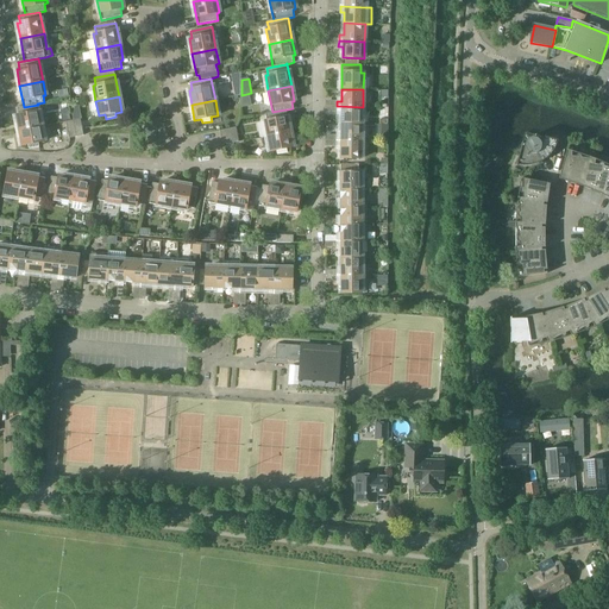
[(16,115),(19,132),(42,127),(38,105),(24,107),(17,108),(18,115),(16,115)]
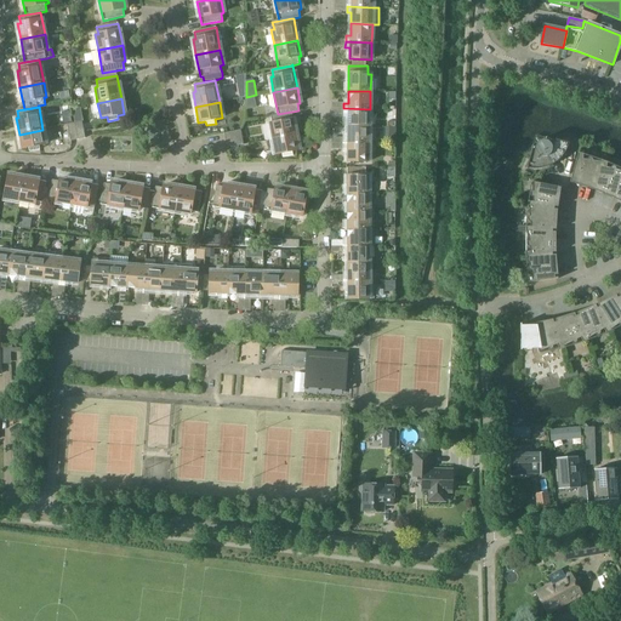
[(348,126),(370,126),(370,109),(343,108),(343,114),(348,114),(348,126)]
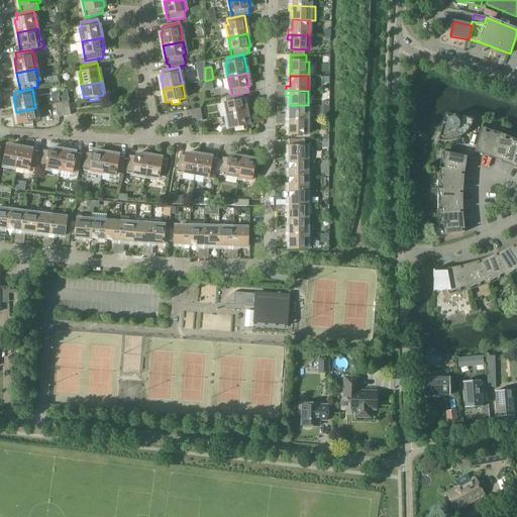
[(231,95),(225,96),(226,103),(224,103),(226,116),(242,113),(246,112),(243,93),(242,93),(231,95)]
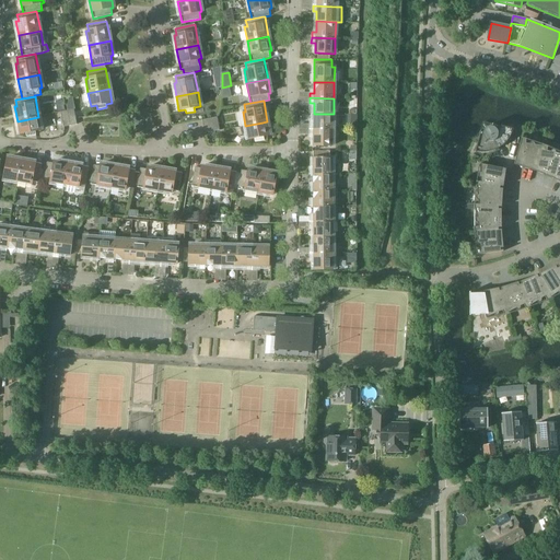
[(74,109),(67,111),(70,126),(77,125),(74,109)]
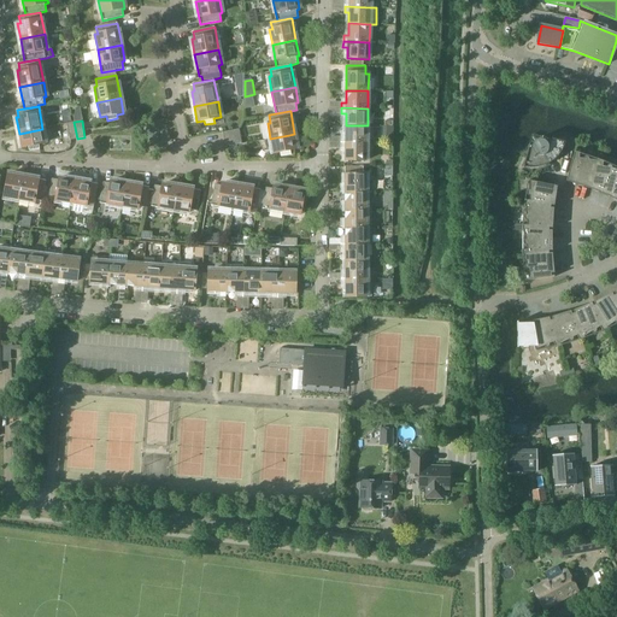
[(70,140),(77,139),(74,122),(66,123),(70,140)]
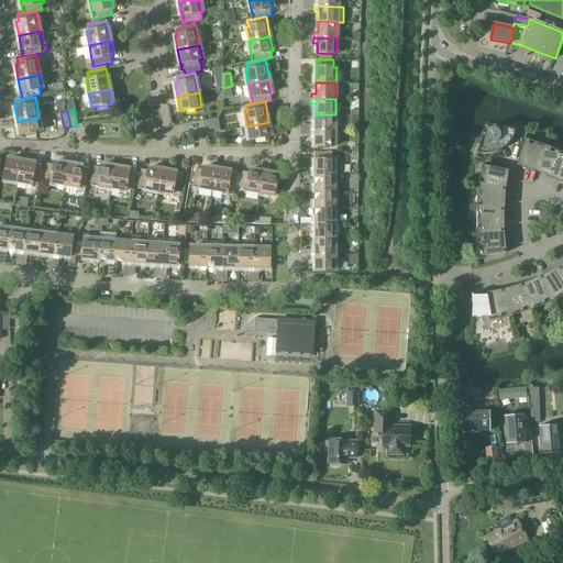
[(335,114),(316,114),(315,124),(311,124),(311,130),(334,131),(335,114)]
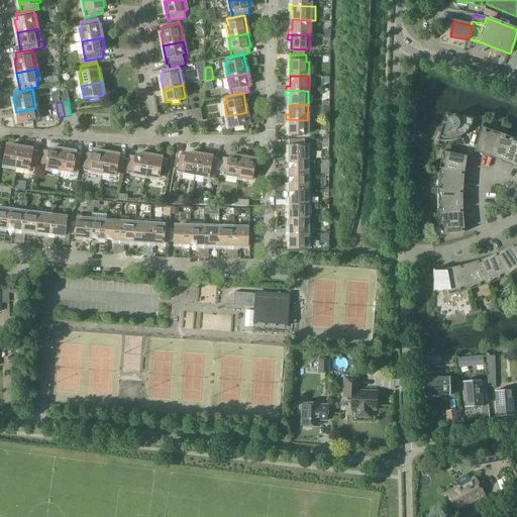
[(24,126),(33,124),(32,121),(38,120),(35,108),(16,112),(18,124),(24,123),(24,126)]
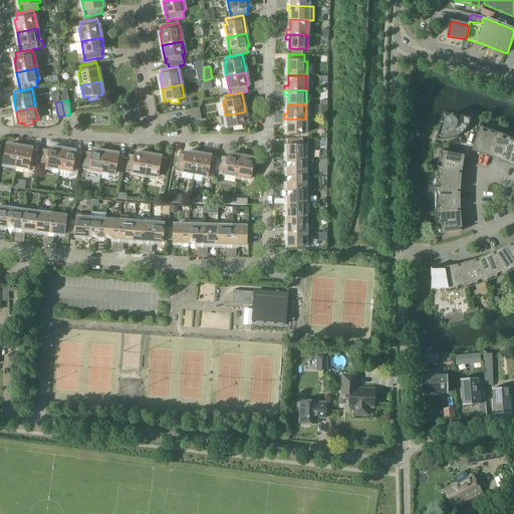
[(201,113),(200,107),(186,109),(187,116),(201,113)]
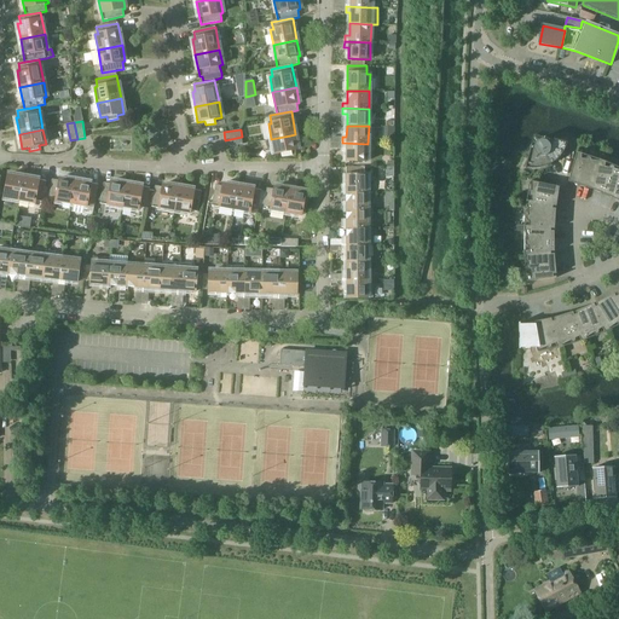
[(299,150),(295,134),(290,136),(271,139),(265,140),(267,150),(273,149),(275,154),(282,152),(282,157),(293,155),(291,151),(299,150)]
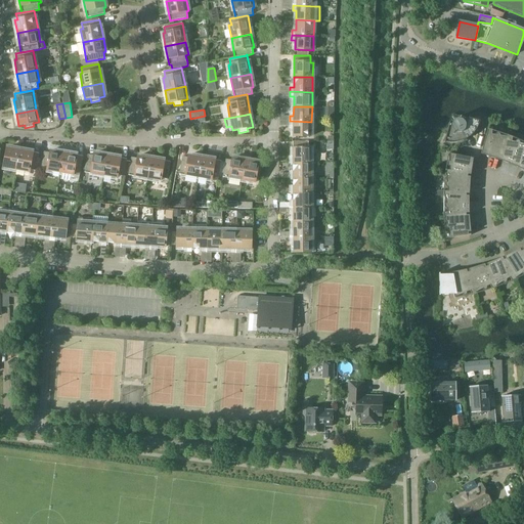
[(449,123),(444,142),(445,143),(445,142),(457,142),(456,140),(461,138),(462,140),(466,138),(467,139),(467,138),(455,120),(451,114),(449,123)]
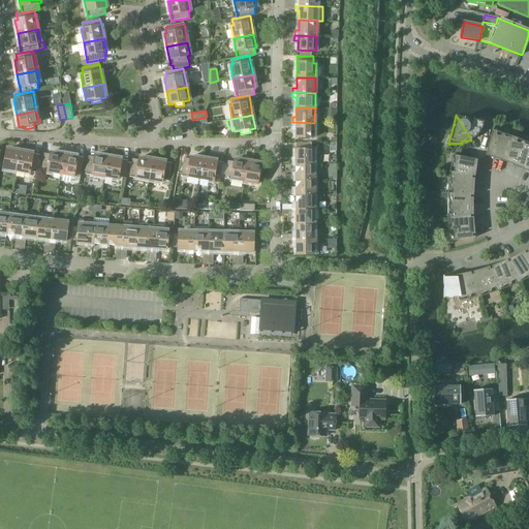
[(465,117),(456,115),(460,121),(471,139),(474,136),(473,134),(476,132),(478,133),(484,123),(485,123),(485,122),(465,117)]
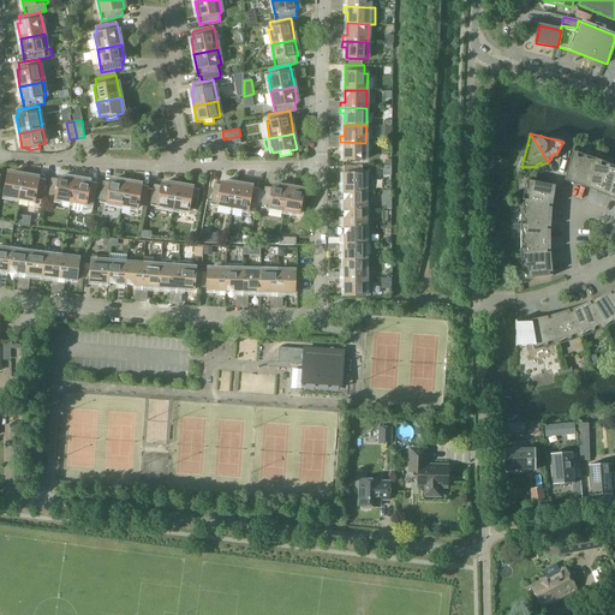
[(242,143),(240,136),(224,139),(225,147),(242,143)]
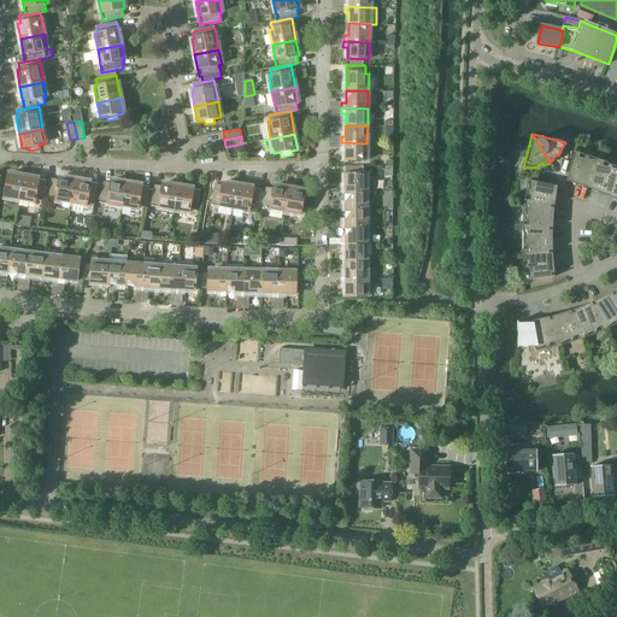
[(366,144),(341,142),(341,148),(345,148),(345,160),(366,160),(366,144)]
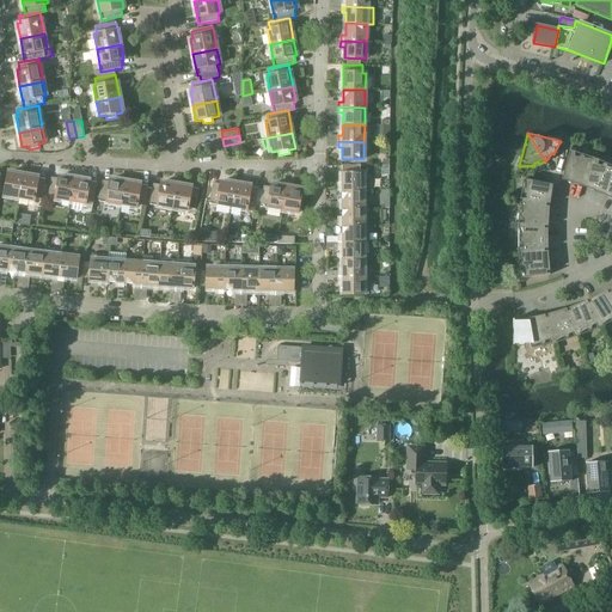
[(582,187),(583,187),(593,160),(592,159),(585,159),(583,158),(583,157),(582,157),(582,155),(581,155),(580,157),(579,157),(579,158),(575,157),(575,153),(576,153),(570,151),(562,179),(563,179),(564,177),(568,178),(567,182),(573,183),(574,182),(583,185),(582,187)]
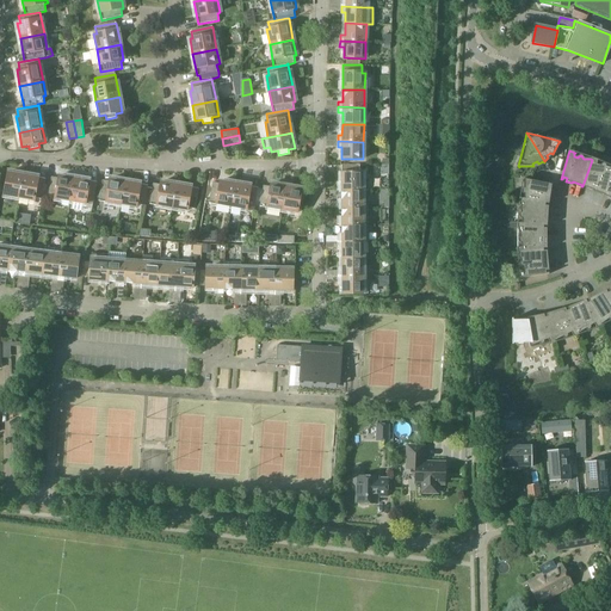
[(592,158),(591,159),(592,160),(582,186),(584,186),(585,184),(588,185),(587,189),(593,191),(593,189),(603,193),(603,195),(610,178),(610,167),(606,167),(606,166),(605,165),(604,165),(604,164),(603,165),(602,165),(600,166),(597,165),(598,161),(592,158)]
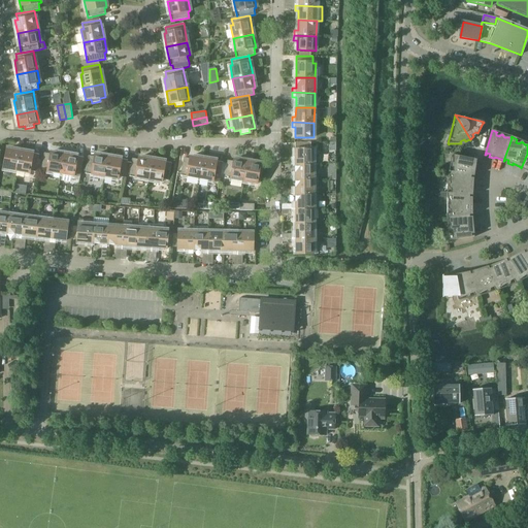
[(295,165),(314,165),(320,165),(320,154),(314,154),(314,150),(310,150),(310,143),(295,143),(295,165)]
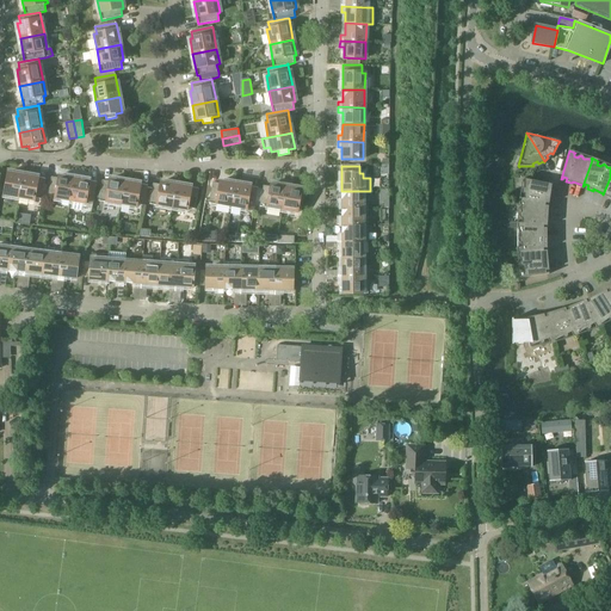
[(20,198),(24,174),(8,172),(5,196),(20,198)]
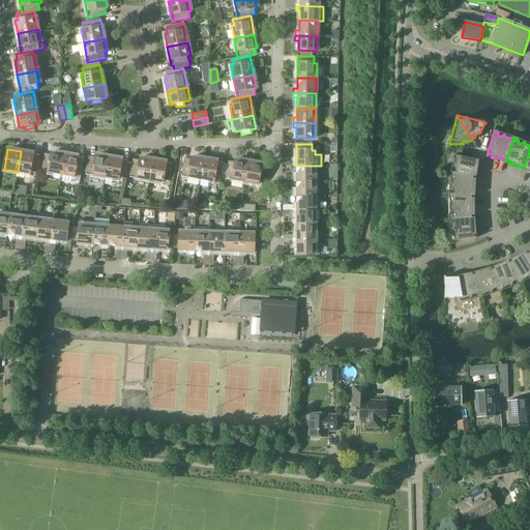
[(40,154),(21,151),(18,172),(30,174),(31,171),(37,172),(40,154)]
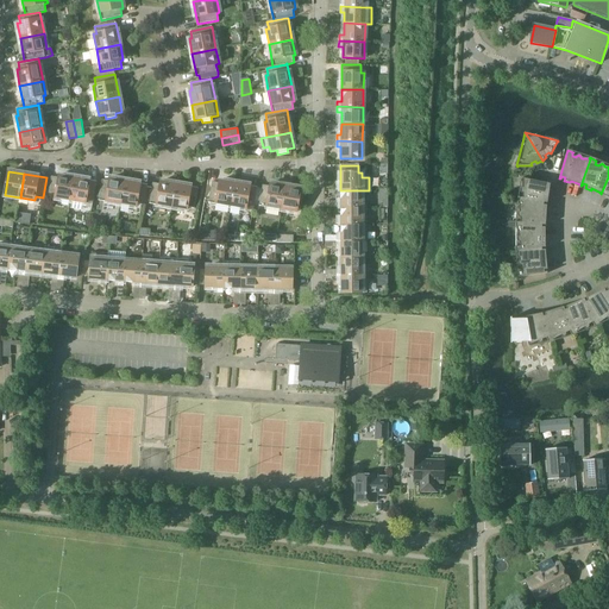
[(70,201),(74,177),(60,175),(58,177),(51,176),(48,198),(70,201)]
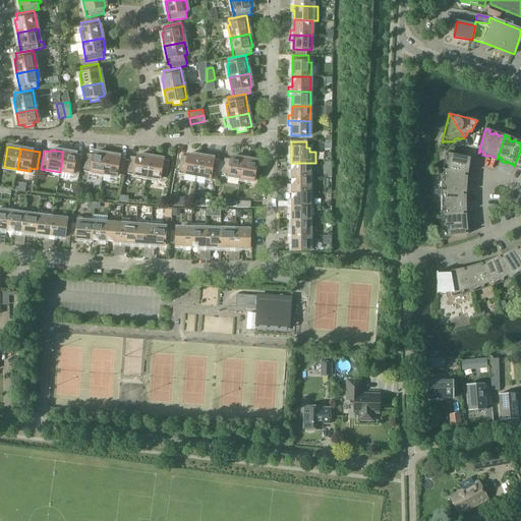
[(63,152),(60,172),(72,174),(71,177),(78,178),(79,173),(82,156),(63,152)]
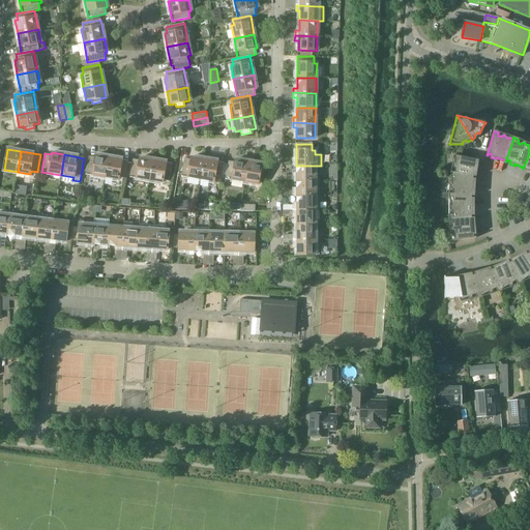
[(86,175),(106,178),(109,157),(95,155),(95,157),(89,156),(86,175)]
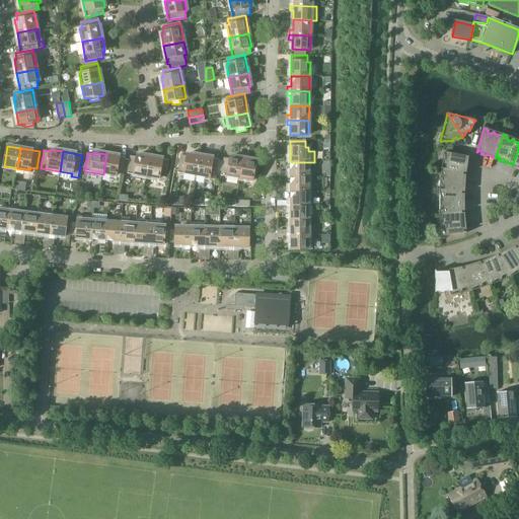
[(441,174),(442,174),(442,173),(465,176),(465,175),(463,175),(463,171),(466,171),(467,166),(466,166),(467,158),(468,158),(468,157),(444,152),(444,153),(445,154),(445,160),(444,161),(443,162),(443,163),(444,164),(445,165),(445,168),(442,168),(441,168),(441,174)]
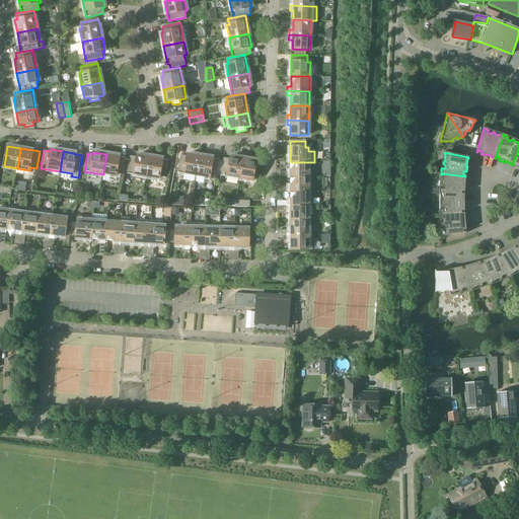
[(126,157),(106,154),(103,174),(116,176),(117,174),(123,175),(126,157)]
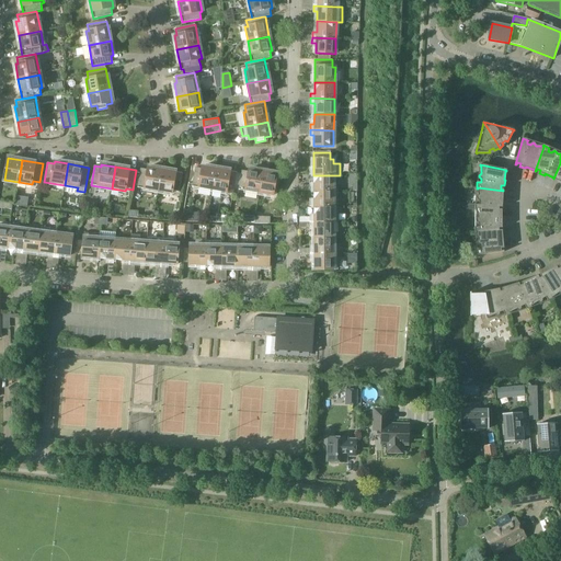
[(158,191),(162,170),(148,167),(148,170),(140,169),(137,187),(158,191)]
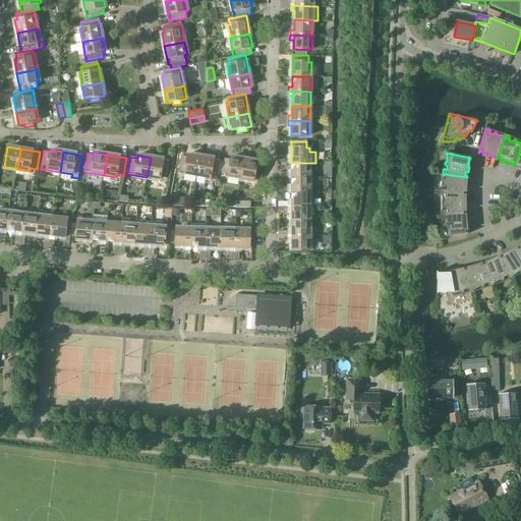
[(178,173),(197,177),(200,157),(188,155),(187,157),(181,156),(178,173)]
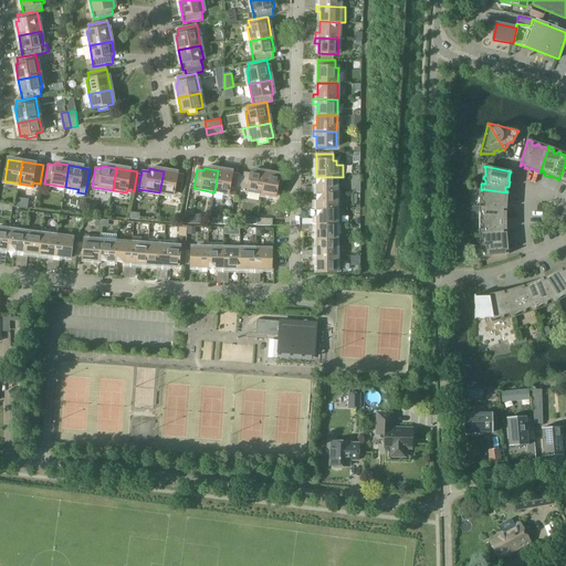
[(236,194),(239,174),(218,170),(215,192),(229,195),(229,192),(236,194)]
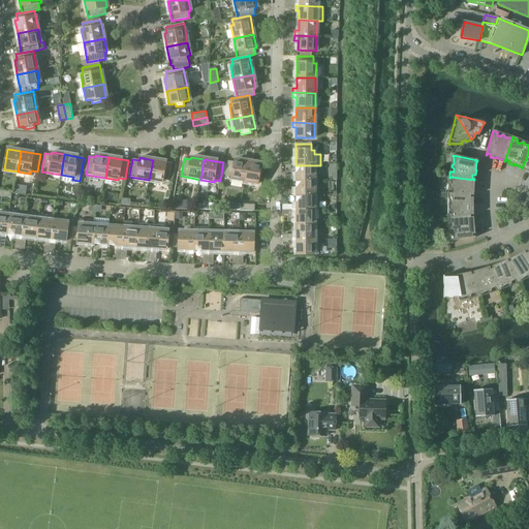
[(248,162),(248,161),(235,159),(235,162),(228,160),(225,179),(244,182),(248,162)]
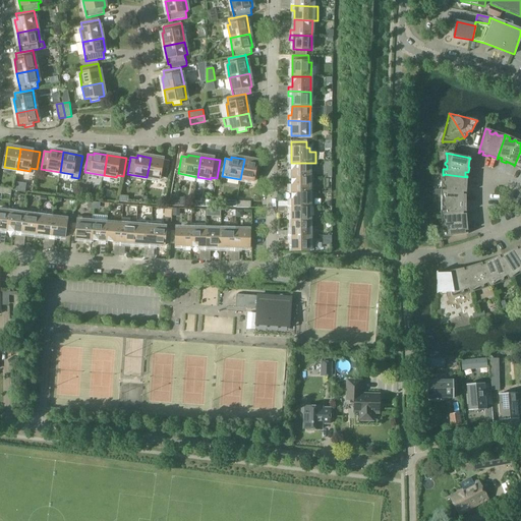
[(169,161),(151,158),(147,177),(160,180),(160,177),(166,178),(169,161)]
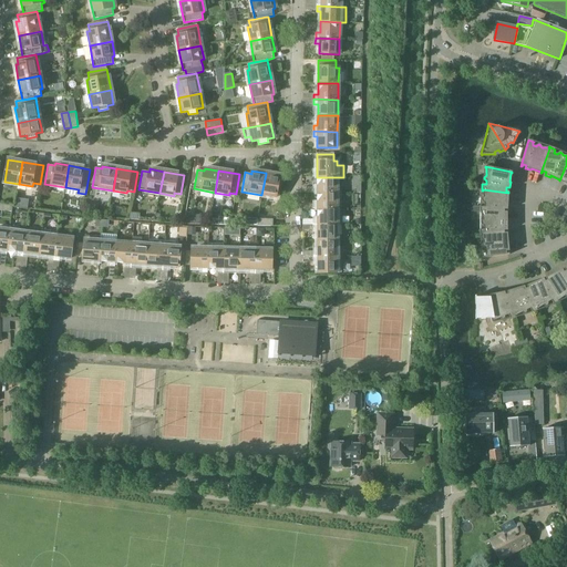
[(266,174),(261,195),(276,197),(280,176),(266,174)]
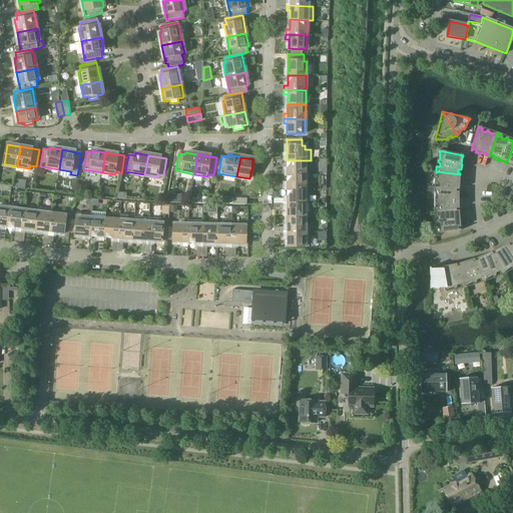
[(287,174),(305,174),(305,160),(287,160),(287,169),(283,169),(283,174),(287,174)]
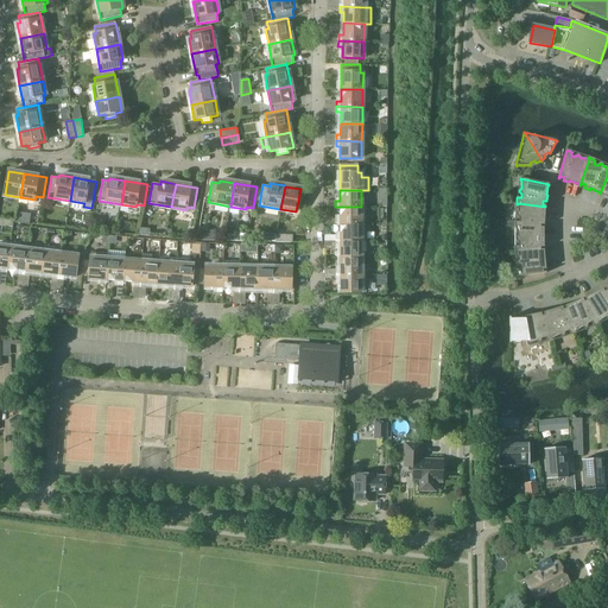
[(545,207),(518,203),(518,204),(519,213),(518,213),(517,214),(517,215),(517,216),(518,217),(519,217),(519,222),(515,222),(515,221),(514,222),(514,229),(515,229),(515,228),(544,228),(540,227),(542,223),(544,223),(545,217),(543,217),(544,207),(545,207)]
